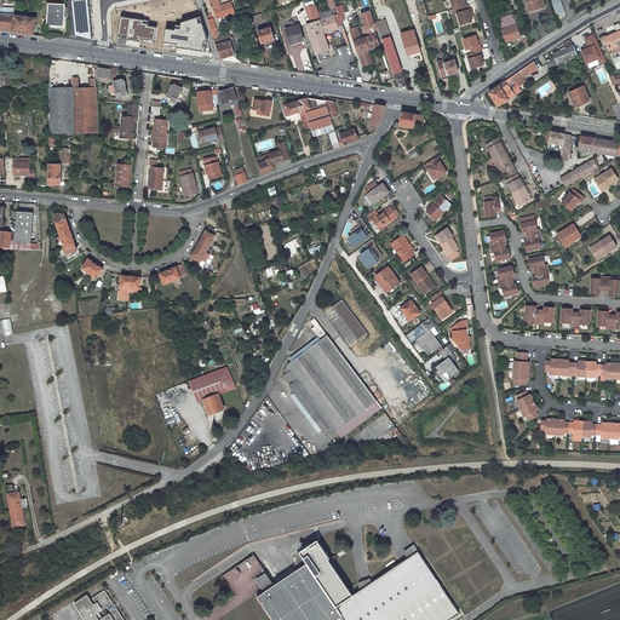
[(72,0),(72,1),(76,1),(78,5),(73,5),(76,38),(92,40),(87,0),(72,0)]
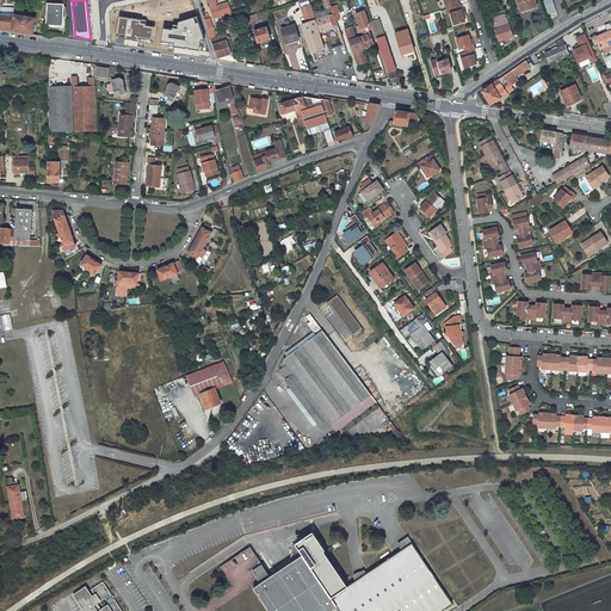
[(220,17),(230,13),(227,2),(217,5),(216,0),(215,0),(205,0),(207,2),(209,2),(213,13),(214,18),(220,17)]
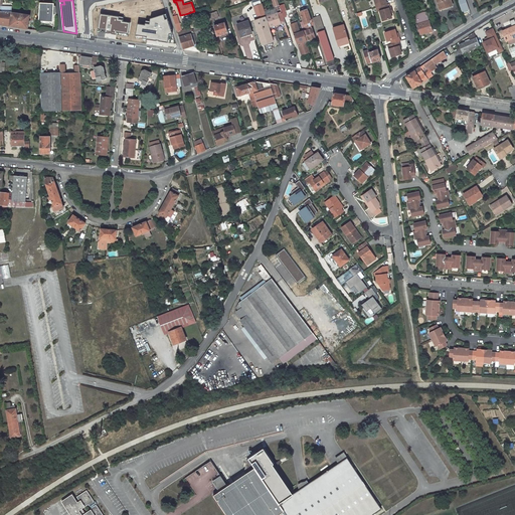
[(436,0),(440,9),(447,7),(448,8),(453,6),(450,0),(436,0)]
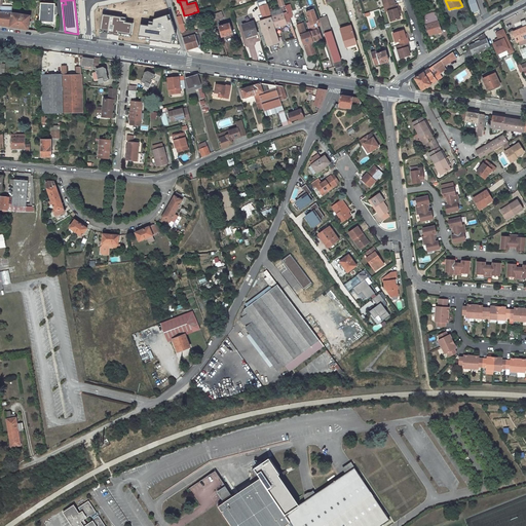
[(480,13),(475,0),(465,0),(468,8),(472,16),(480,13)]
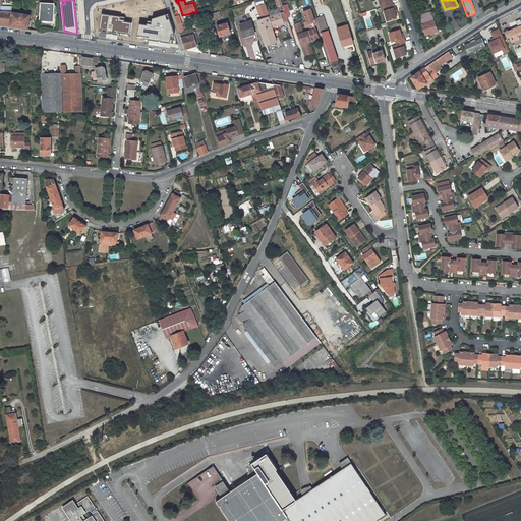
[(135,25),(133,38),(166,43),(170,42),(171,38),(167,20),(166,16),(170,15),(161,13),(167,12),(165,5),(142,1),(141,7),(134,6),(133,15),(140,16),(141,18),(140,24),(135,25)]
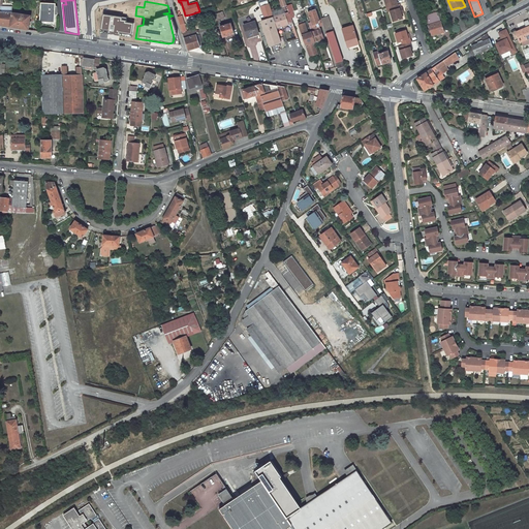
[(55,13),(57,13),(57,6),(56,6),(56,4),(40,3),(39,20),(55,21),(55,13)]
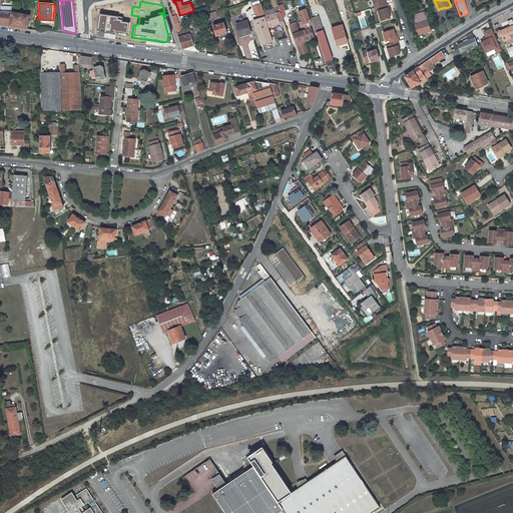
[(378,11),(381,20),(390,18),(389,13),(387,8),(389,8),(387,3),(386,4),(379,6),(381,10),(378,11)]
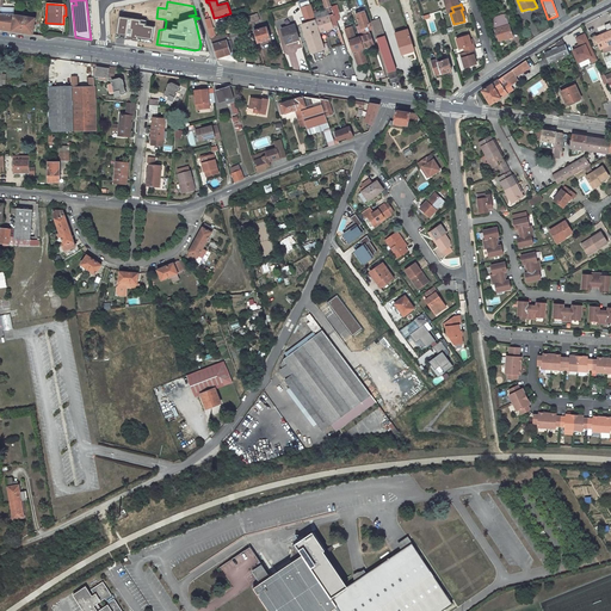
[(302,8),(307,24),(328,16),(328,13),(331,13),(329,8),(314,14),(313,13),(310,6),(302,8)]
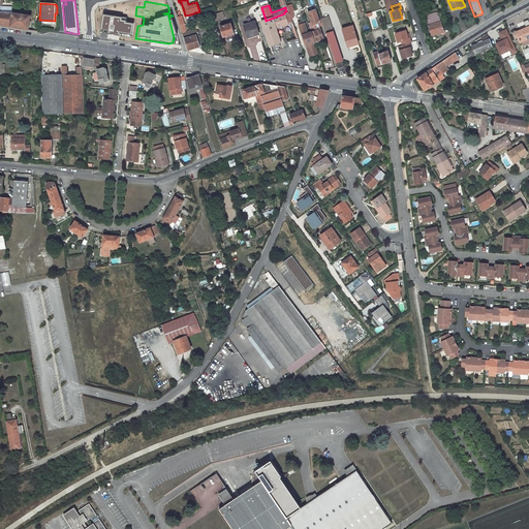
[(133,23),(118,20),(120,10),(102,7),(100,18),(97,33),(130,39),(133,23)]
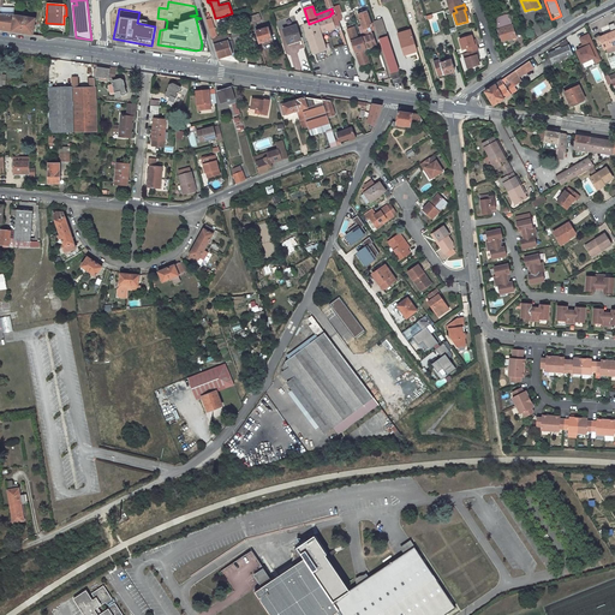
[(362,37),(366,49),(377,46),(371,30),(376,29),(376,28),(374,23),(371,24),(368,11),(364,12),(363,9),(357,10),(365,36),(362,37)]
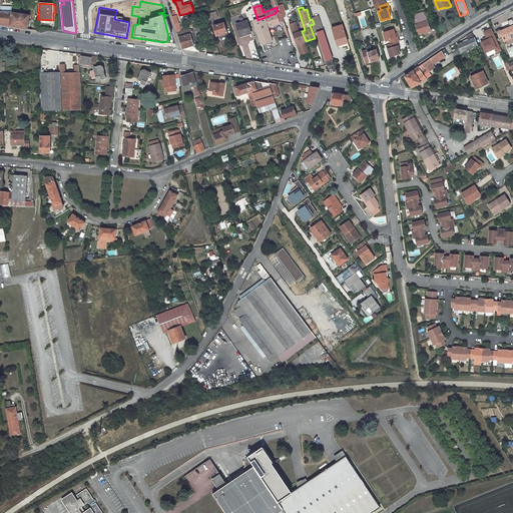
[(0,11),(0,24),(10,26),(12,12),(0,11)]
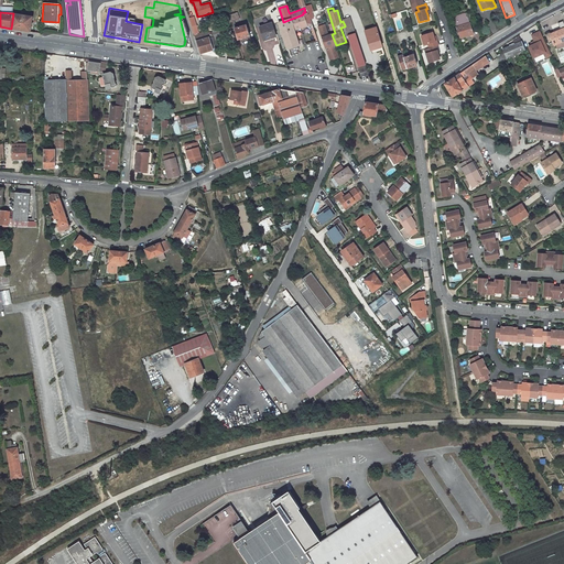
[(237,12),(230,15),(232,22),(235,21),(239,20),(237,12)]
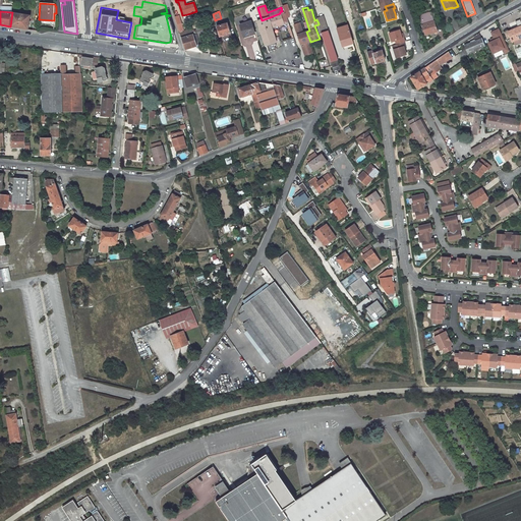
[(31,15),(12,12),(10,26),(29,30),(31,15)]
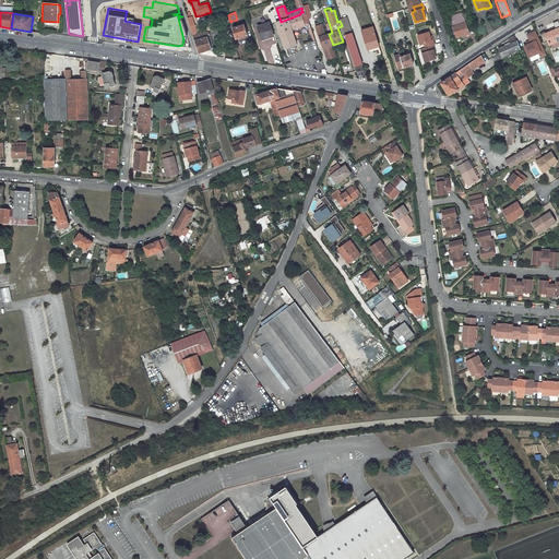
[(306,13),(300,14),(281,22),(275,23),(284,48),(285,48),(287,56),(296,52),(297,47),(292,30),(309,24),(308,19),(306,13)]
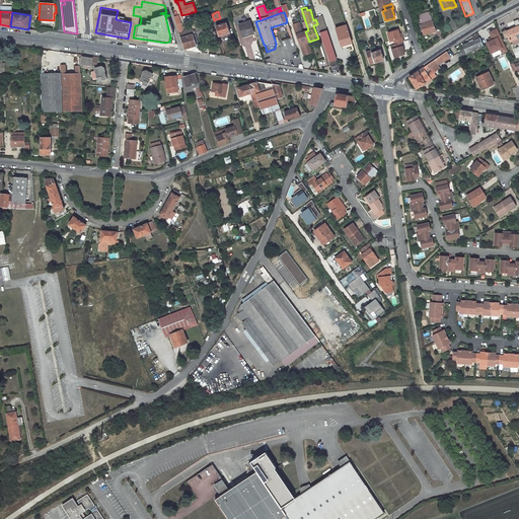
[(432,21),(429,12),(419,15),(421,20),(420,20),(421,24),(421,25),(424,34),(428,33),(429,36),(433,35),(432,32),(436,31),(433,21),(432,21)]
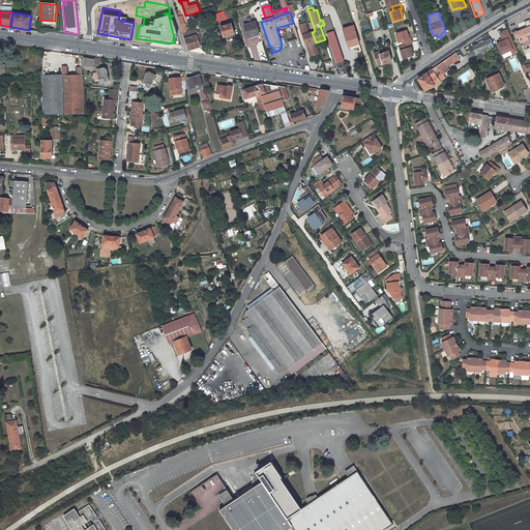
[(343,60),(337,41),(330,22),(329,17),(322,19),(322,20),(324,24),(324,25),(330,43),(336,62),(340,72),(346,70),(343,60)]
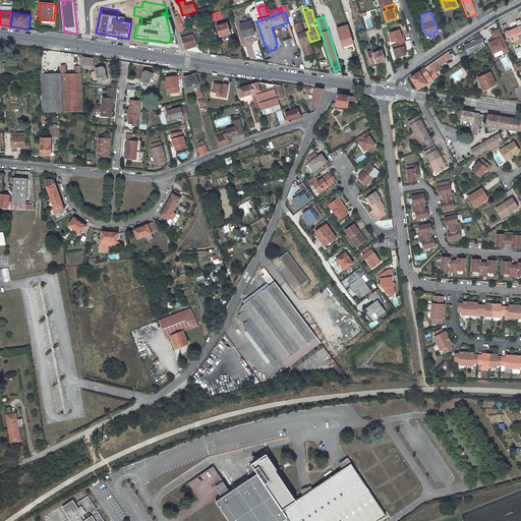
[(250,21),(240,25),(244,37),(250,34),(250,35),(254,34),(250,21)]
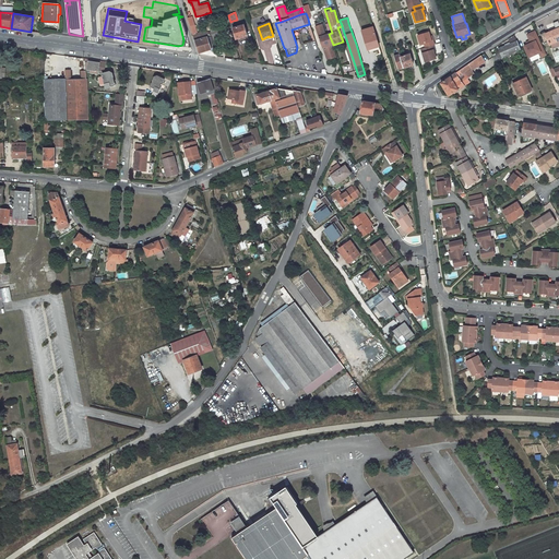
[(198,54),(200,52),(202,52),(211,49),(212,52),(216,50),(211,32),(201,35),(200,33),(198,34),(194,25),(190,26),(198,54)]
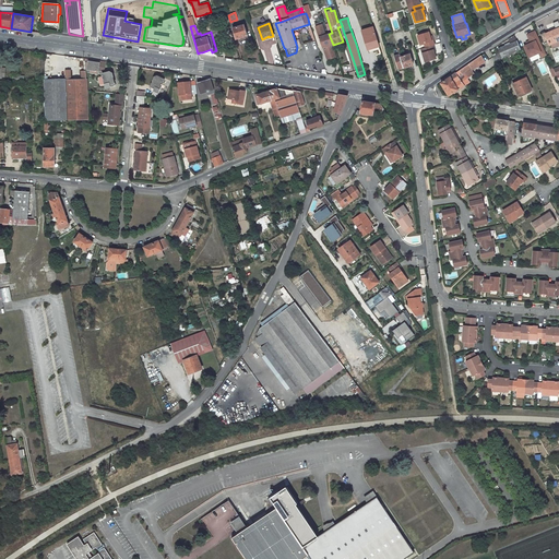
[(235,28),(233,28),(236,39),(247,36),(244,25),(235,28)]
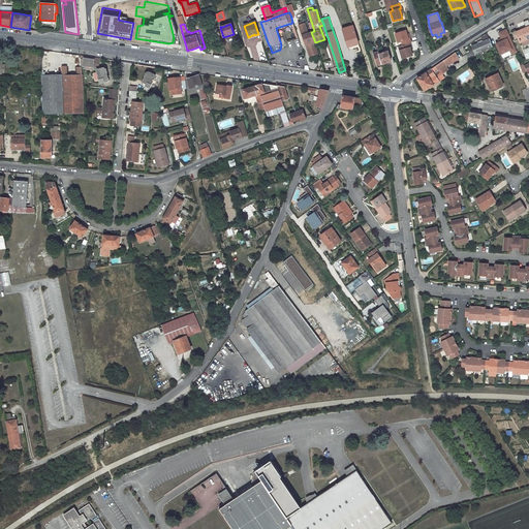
[(201,38),(208,36),(204,26),(198,28),(201,38)]
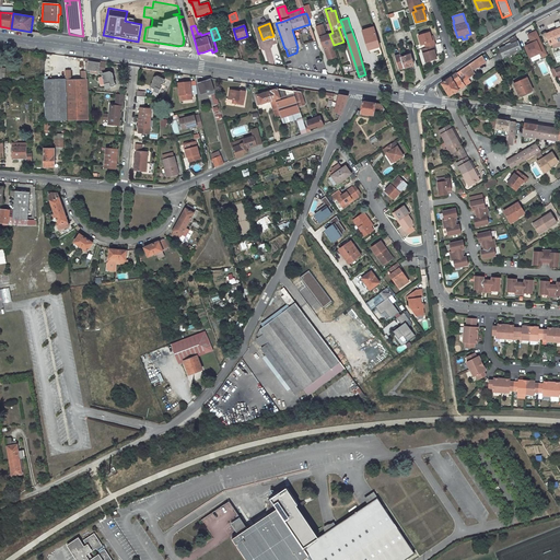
[(362,31),(366,44),(369,43),(371,48),(380,46),(374,27),(362,31)]
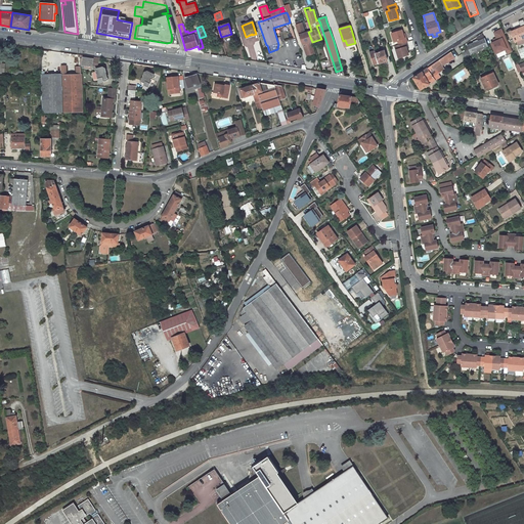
[(304,34),(302,27),(297,28),(303,45),(307,43),(308,47),(306,47),(308,54),(315,51),(312,42),(308,32),(304,34)]
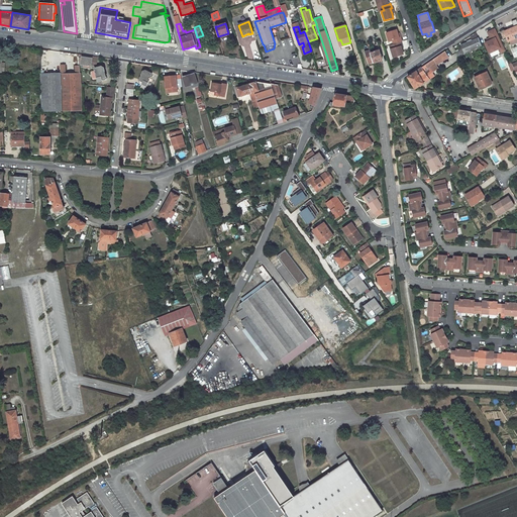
[(516,26),(504,31),(508,41),(512,39),(513,42),(516,40),(516,26)]
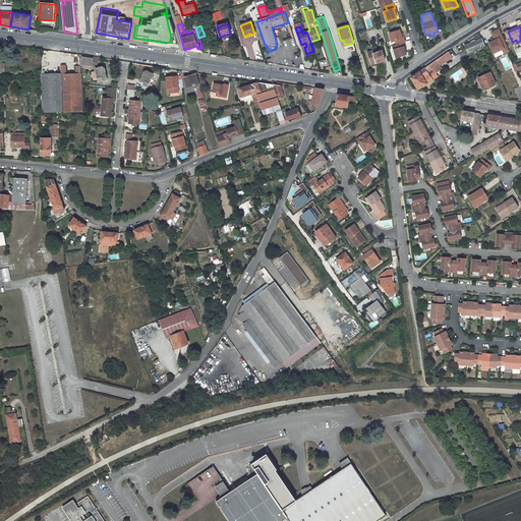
[(511,53),(500,29),(491,32),(496,42),(490,44),(497,58),(511,53)]
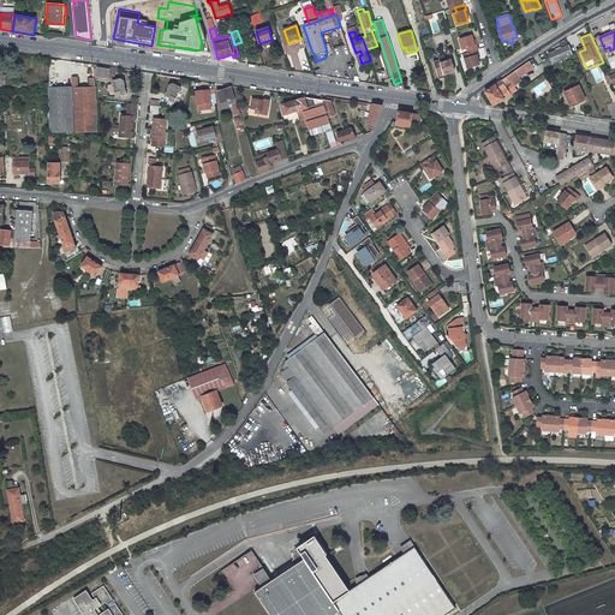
[(459,39),(463,48),(466,47),(467,52),(477,49),(478,49),(477,45),(475,45),(473,40),(472,35),(459,39)]
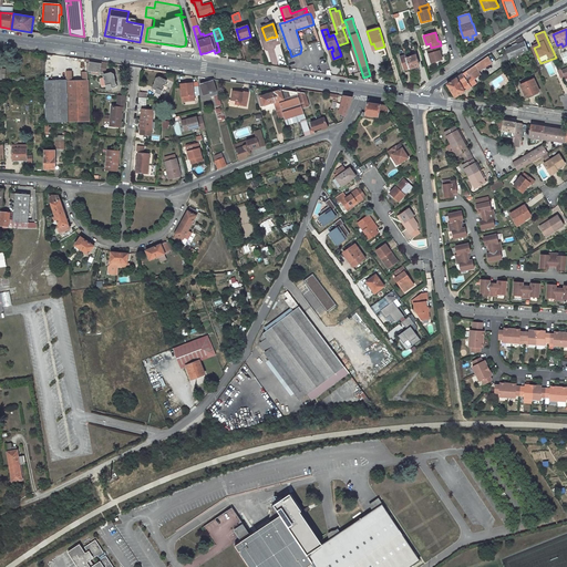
[(525,41),(518,44),(505,50),(507,53),(500,57),(502,62),(528,50),(525,41)]
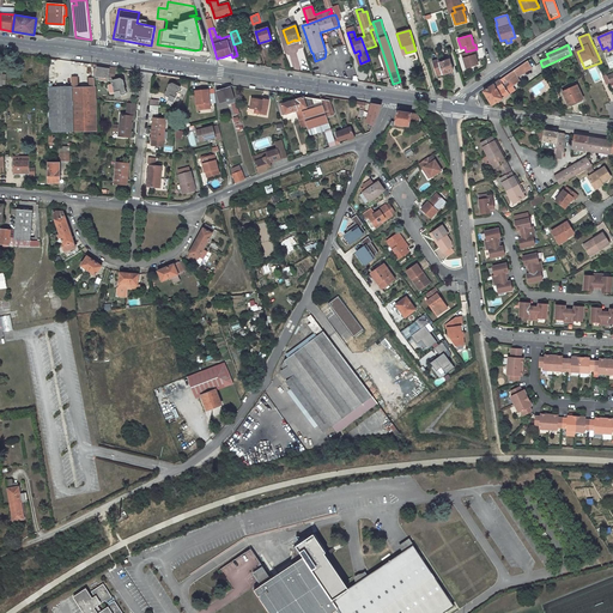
[(462,53),(466,67),(478,64),(477,58),(475,54),(477,54),(475,49),(466,52),(462,53)]
